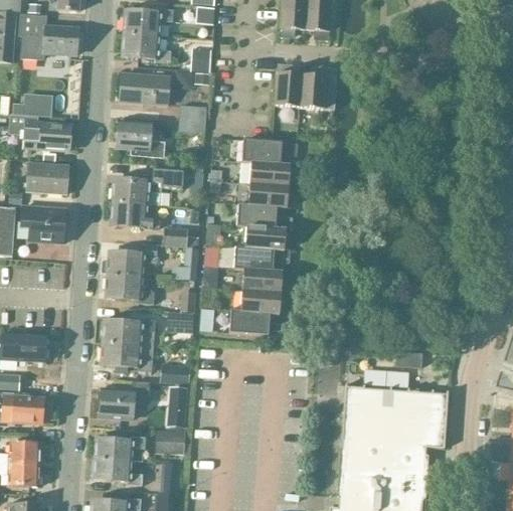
[(0,0),(0,8),(17,9),(22,10),(22,9),(22,0),(0,0)]
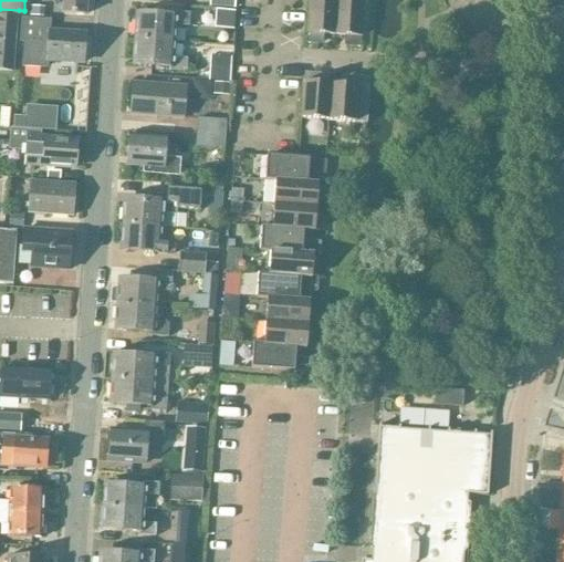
[(320,30),(336,32),(337,0),(311,0),(307,40),(319,41),(320,30)]
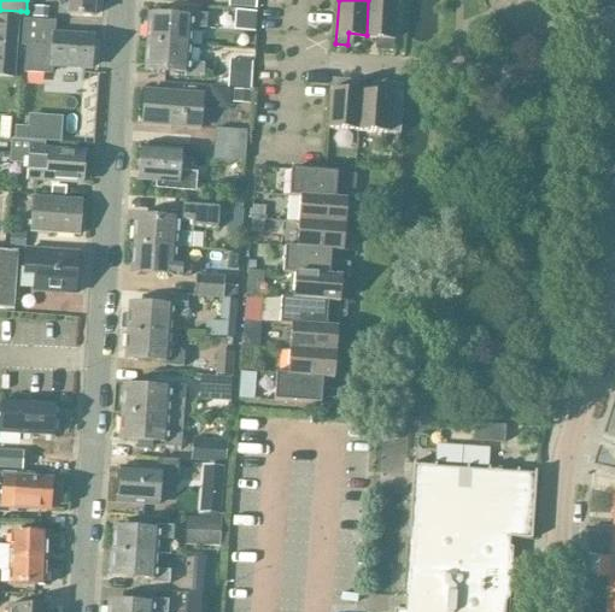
[(368,0),(367,35),(384,35),(382,47),(394,48),(398,0),(368,0)]
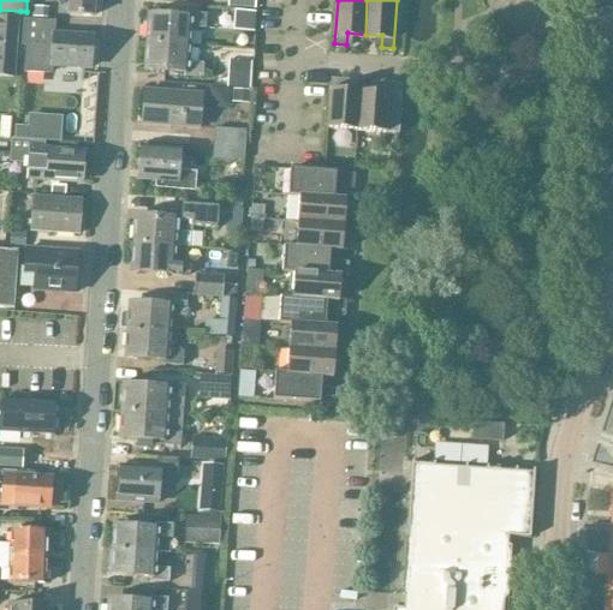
[(28,11),(28,13),(43,13),(43,5),(28,4),(28,11)]
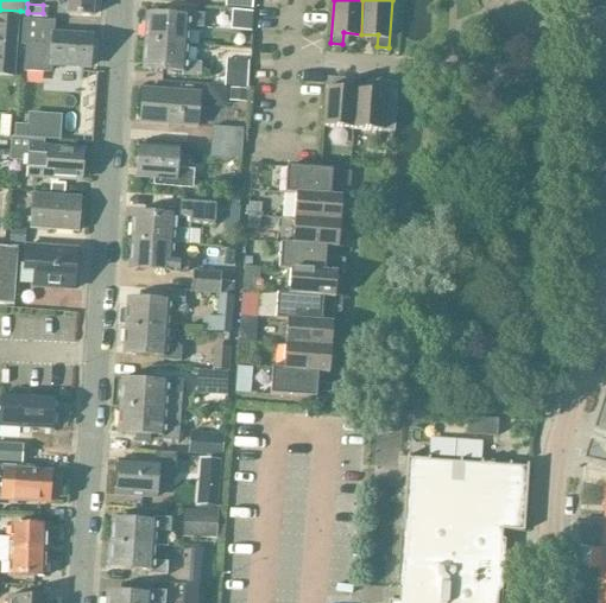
[(233,26),(251,27),(253,27),(254,10),(235,7),(233,26)]
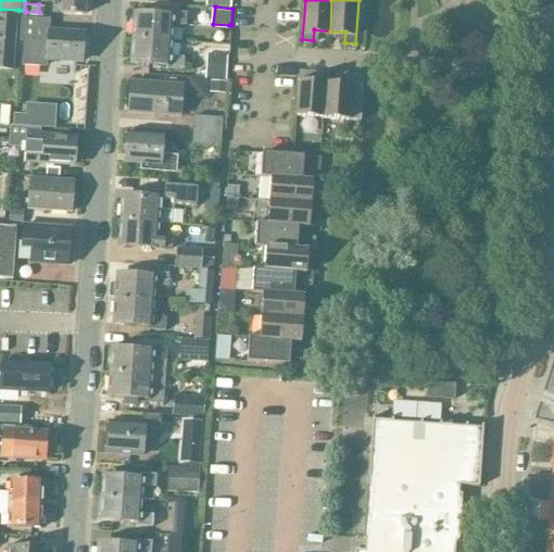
[(136,9),(135,35),(172,37),(173,22),(187,22),(188,9),(173,8),(173,11),(136,9)]
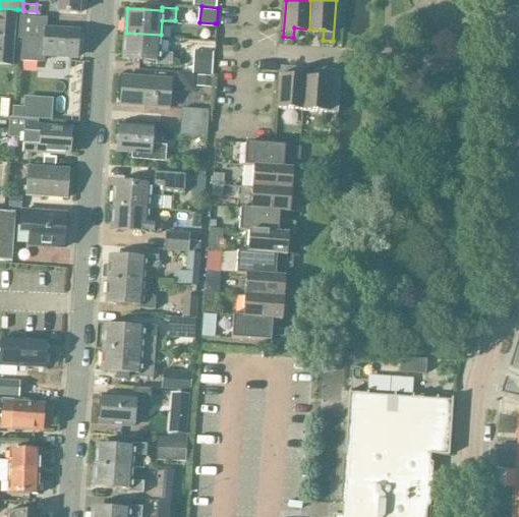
[(0,61),(13,62),(16,25),(17,12),(0,10),(0,61)]
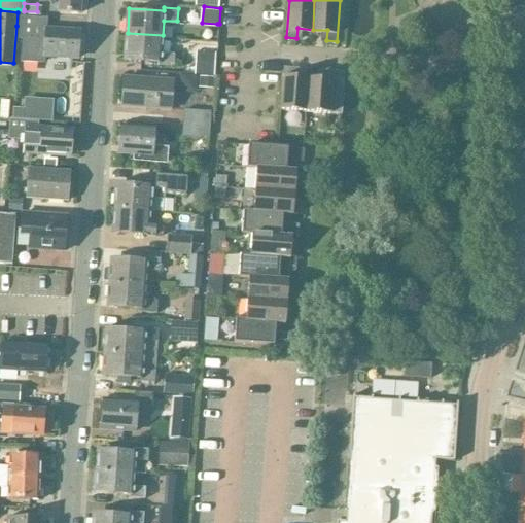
[(45,61),(46,51),(77,54),(79,27),(47,25),(48,14),(21,13),(20,36),(23,36),(22,59),(45,61)]
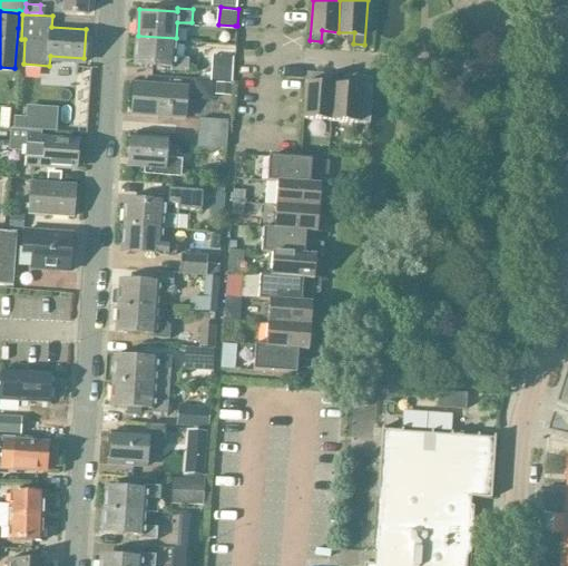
[(175,54),(176,38),(138,36),(136,60),(174,62),(174,67),(188,68),(189,55),(175,54)]
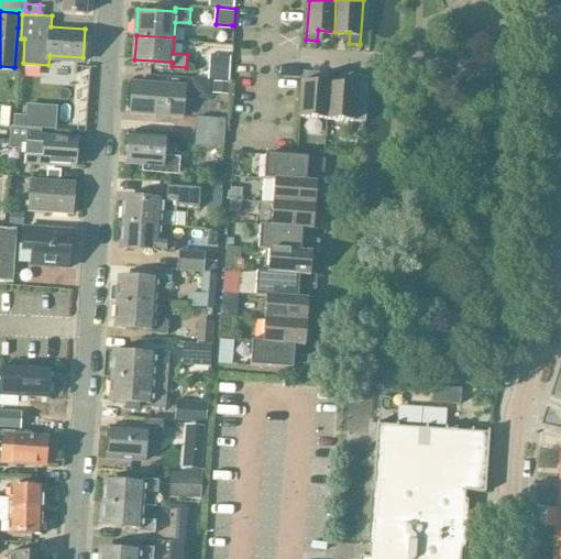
[(205,76),(229,78),(230,59),(217,58),(217,68),(206,67),(205,76)]
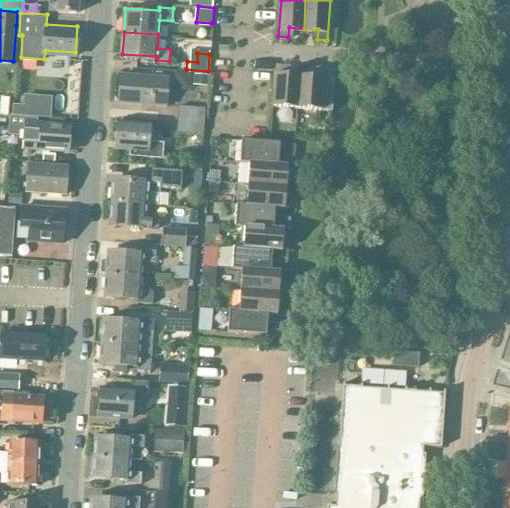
[(273,104),(298,106),(300,73),(286,72),(286,63),(276,62),(273,104)]
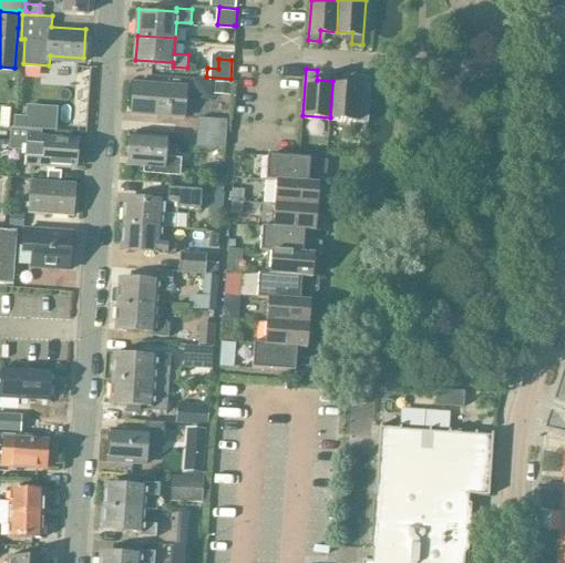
[(332,81),(330,118),(369,120),(372,73),(349,72),(348,82),(332,81)]
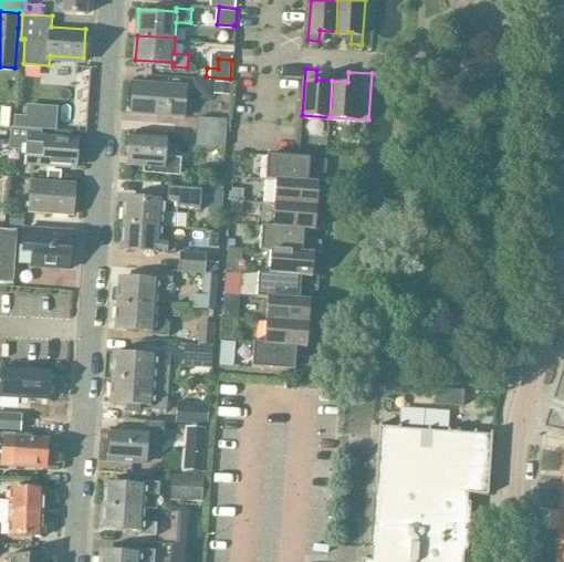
[(186,83),(135,80),(133,111),(162,113),(162,111),(169,111),(169,113),(184,114),(186,83)]
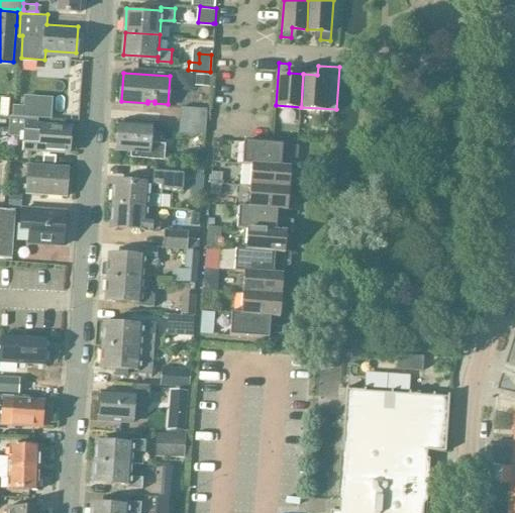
[(15,113),(27,114),(28,102),(16,101),(15,113)]
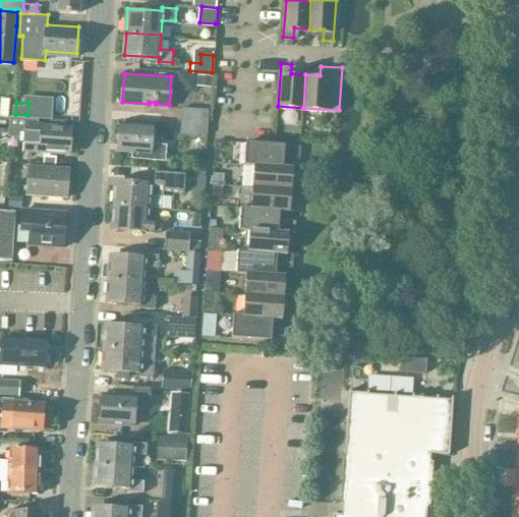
[(183,105),(182,117),(209,119),(210,106),(183,105)]
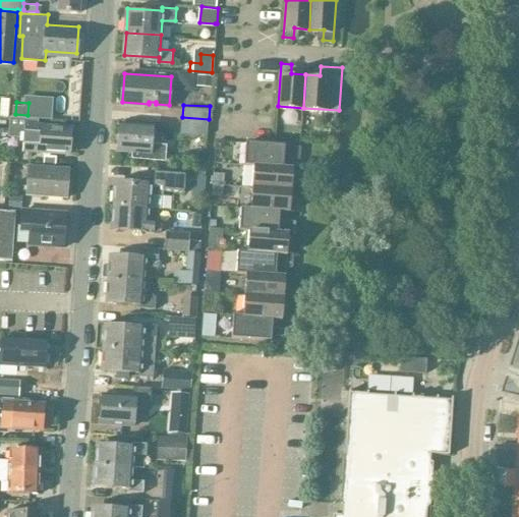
[(13,115),(12,134),(21,135),(24,135),(24,141),(30,148),(70,150),(72,126),(37,123),(38,117),(13,115)]
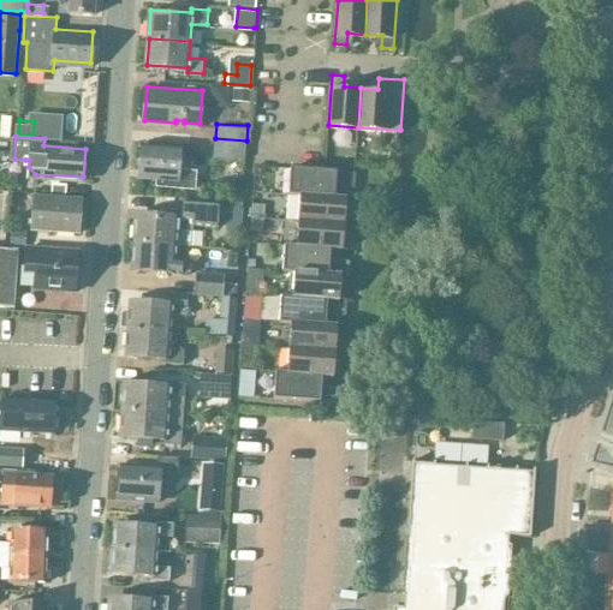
[(245,155),(247,141),(215,138),(214,153),(245,155)]
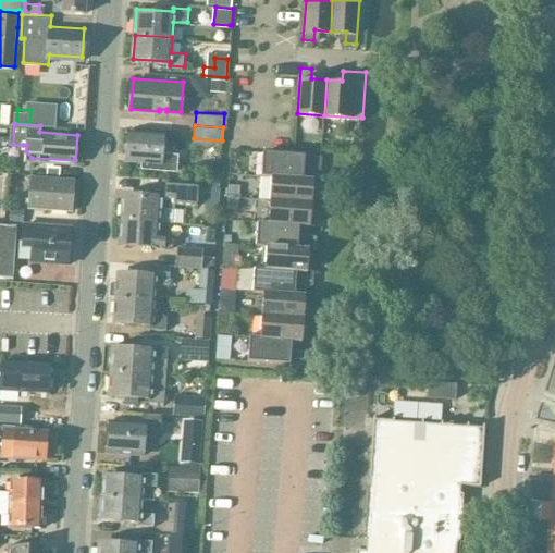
[(128,130),(126,158),(143,159),(142,168),(177,171),(177,166),(179,152),(163,151),(164,132),(128,130)]
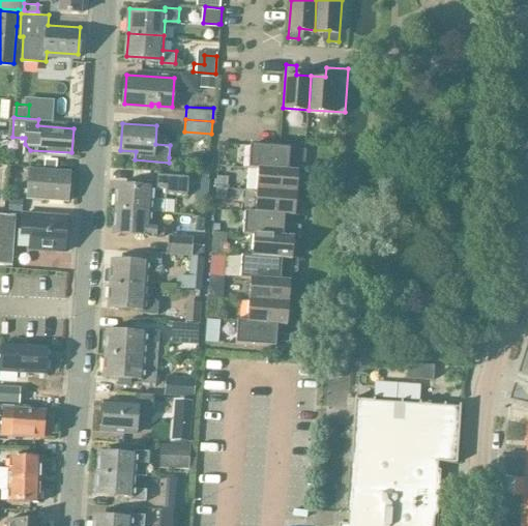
[(251,143),(250,166),(259,167),(259,166),(289,169),(289,168),(290,158),(306,159),(306,147),(277,145),(256,143),(251,143)]
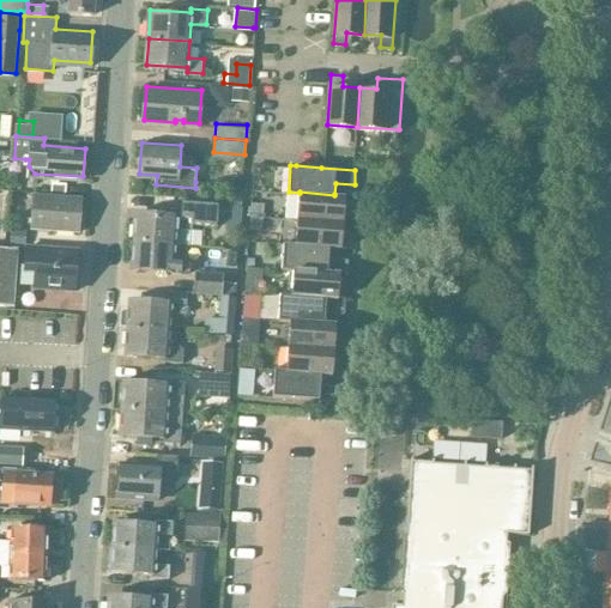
[(300,193),(298,217),(344,222),(346,195),(334,194),(334,195),(300,192),(300,193)]
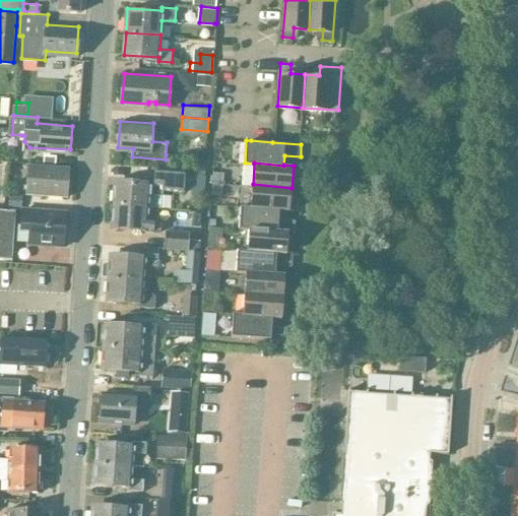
[(69,167),(29,164),(26,191),(67,194),(69,167)]
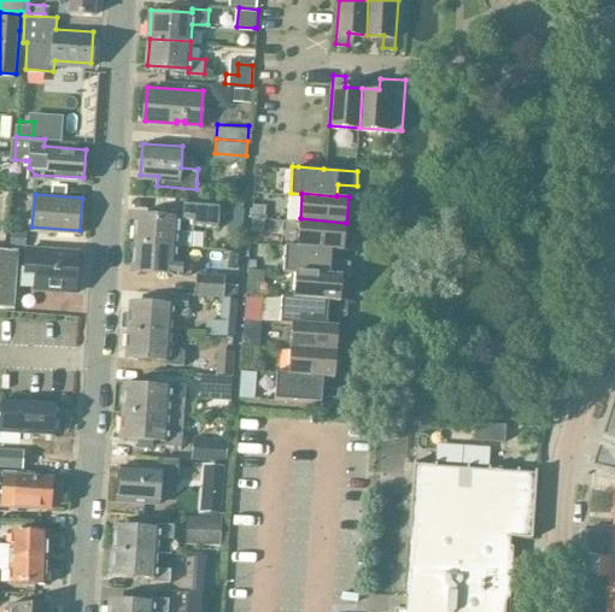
[(139,212),(136,241),(177,243),(193,245),(194,222),(221,224),(222,204),(186,201),(185,216),(139,212)]
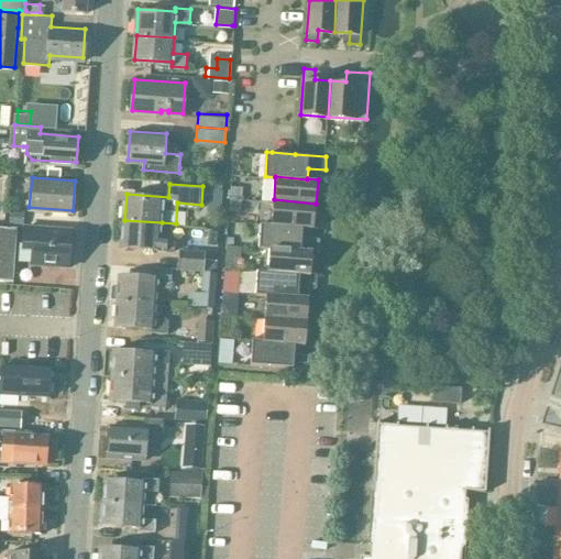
[(232,185),(231,197),(242,197),(243,186),(232,185)]
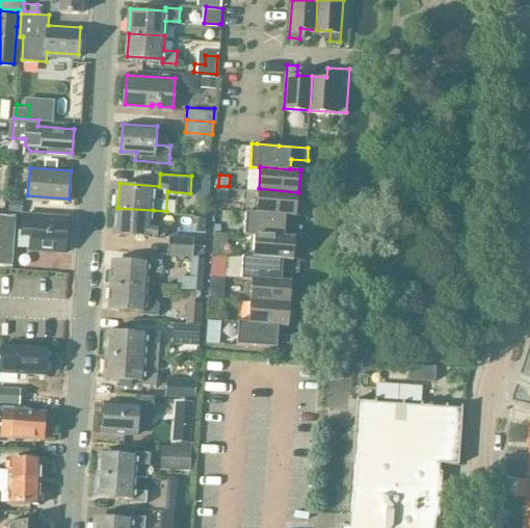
[(228,198),(229,186),(218,186),(217,196),(228,198)]
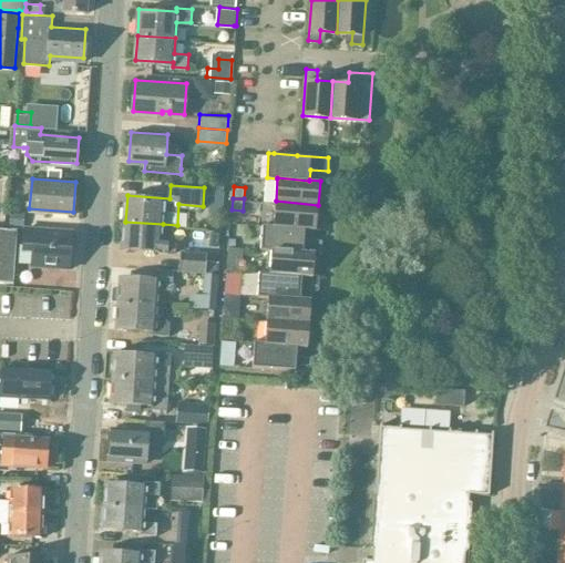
[(276,201),(274,224),(274,225),(306,227),(317,228),(318,205),(276,201)]
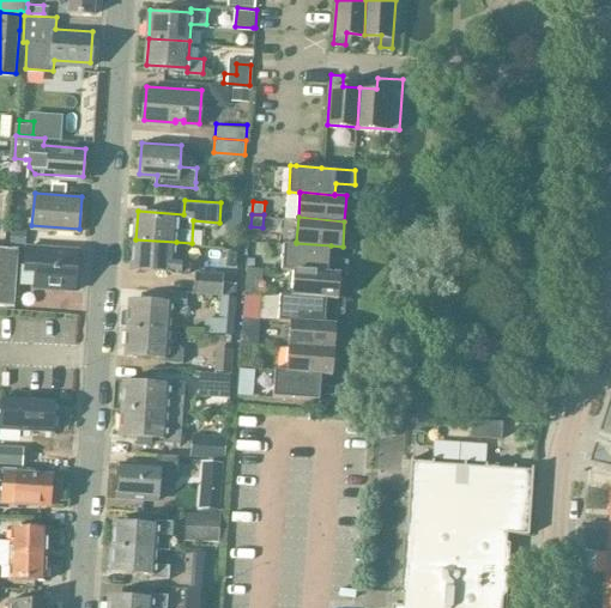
[(175,256),(176,242),(135,239),(133,266),(189,269),(191,257),(175,256)]
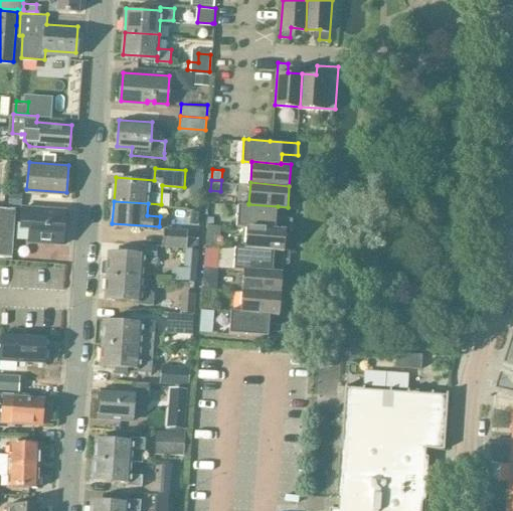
[(239,202),(237,225),(247,226),(247,225),(286,228),(292,229),(293,216),(277,215),(278,206),(248,204),(248,203),(239,202)]
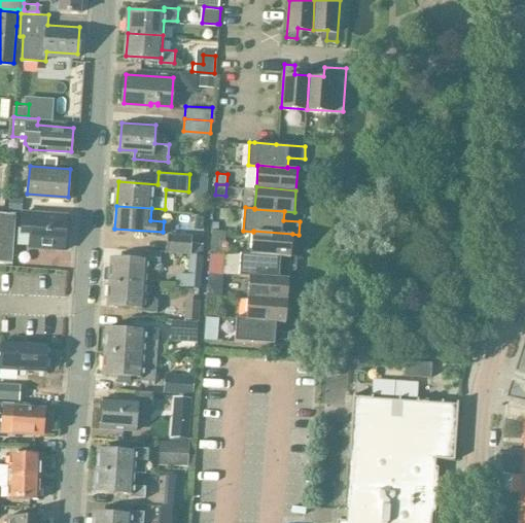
[(0,210),(0,259),(12,260),(15,211),(0,210)]
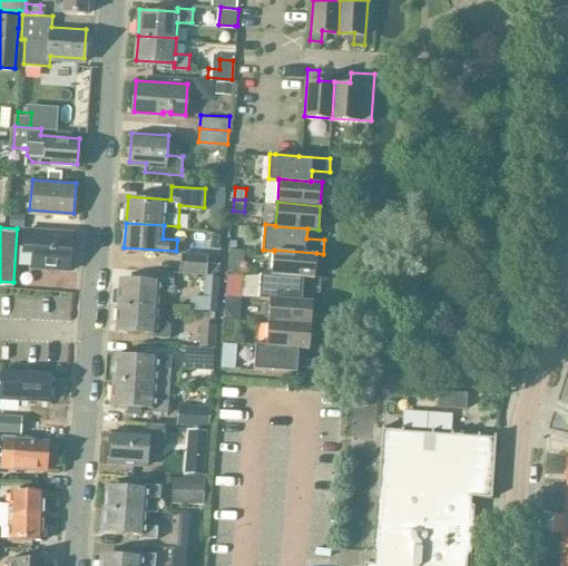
[(23,253),(33,254),(32,265),(70,267),(72,231),(26,227),(23,253)]
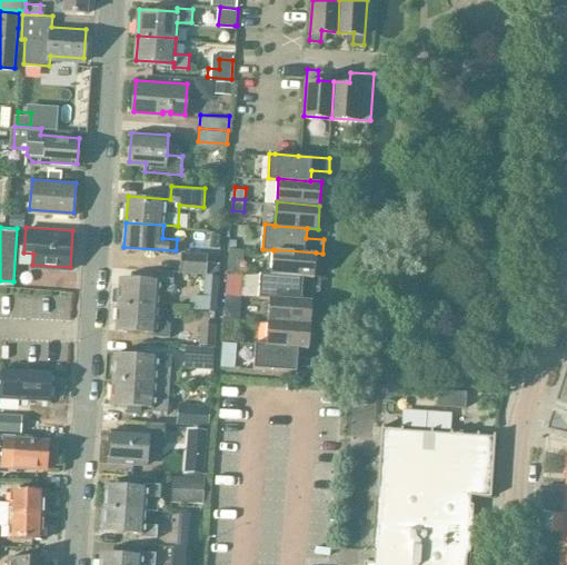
[(229,247),(228,269),(239,270),(240,259),(244,259),(245,248),(229,247)]
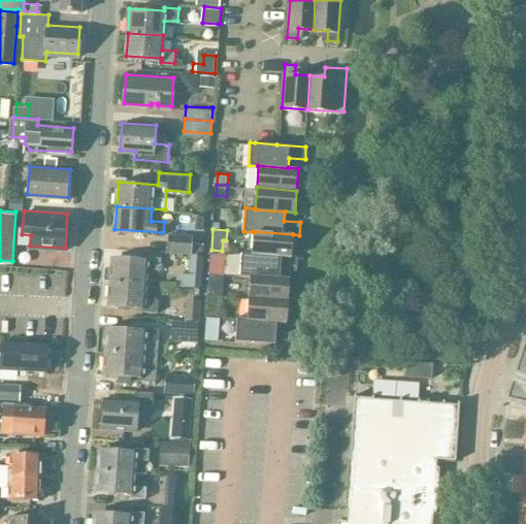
[(168,231),(167,249),(192,251),(193,233),(168,231)]
